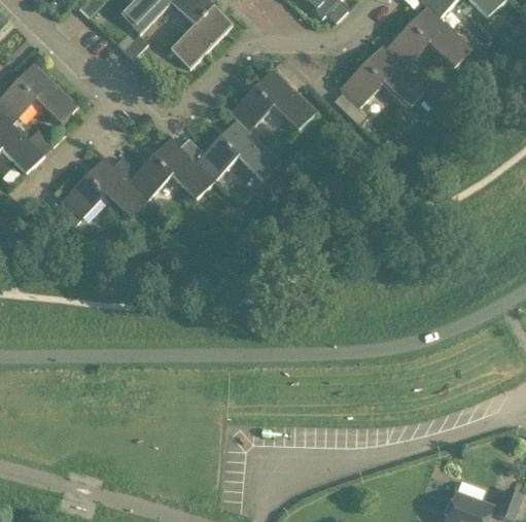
[(89,16),(104,0),(84,0),(78,6),(89,16)]
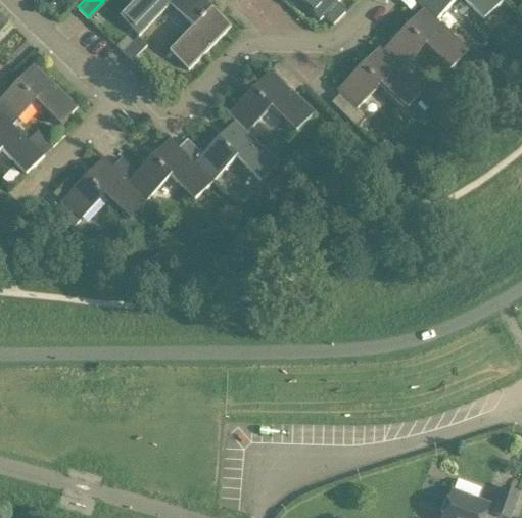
[(169,0),(133,0),(120,14),(138,33),(169,0)]
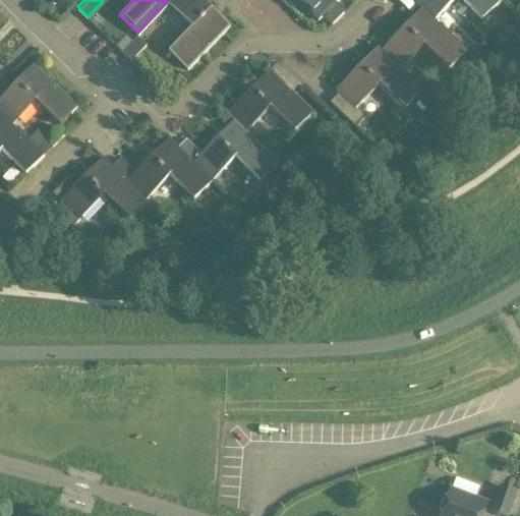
[(168,0),(191,23),(168,48),(187,66),(229,23),(205,0),(168,0)]
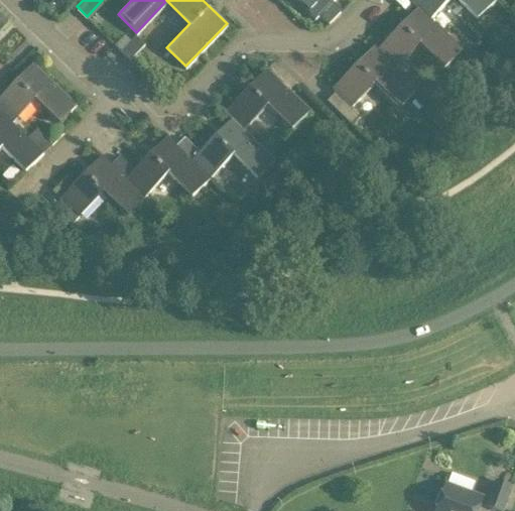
[(295,0),(313,18),(331,0),(295,0)]
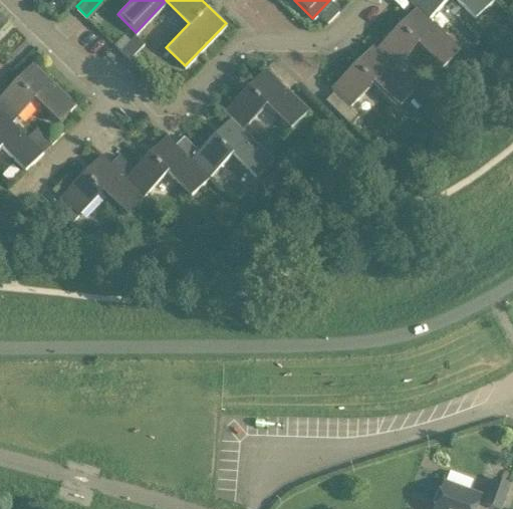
[(456,0),(473,16),(489,0),(409,0),(417,7),(417,6),(427,16),(442,0),(456,0)]
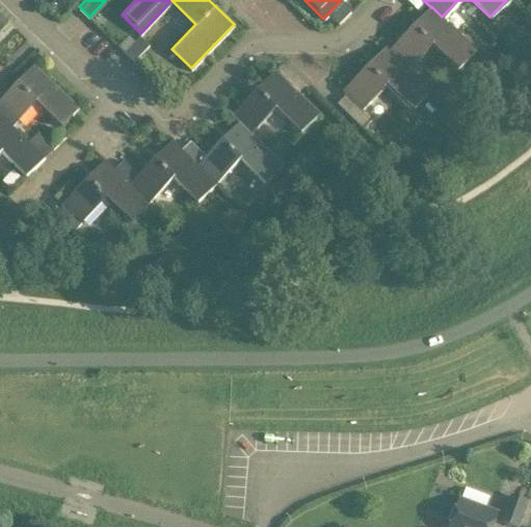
[(431,7),(390,50),(389,50),(407,68),(430,43),(456,68),(474,48),(442,17),(431,6),(431,7)]
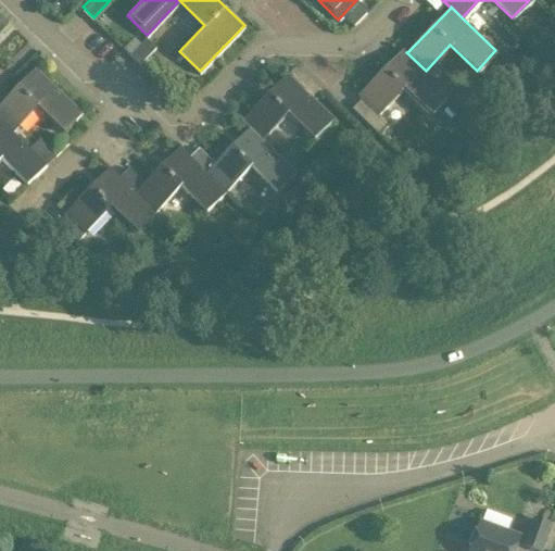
[(543,9),(535,17),(544,26),(553,17),(543,9)]
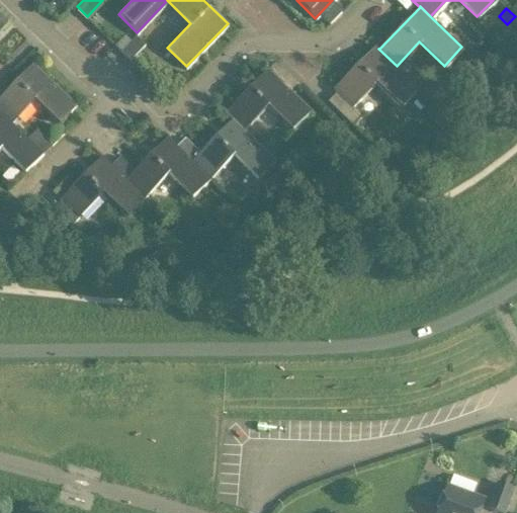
[(136,33),(120,49),(130,57),(145,41),(136,33)]
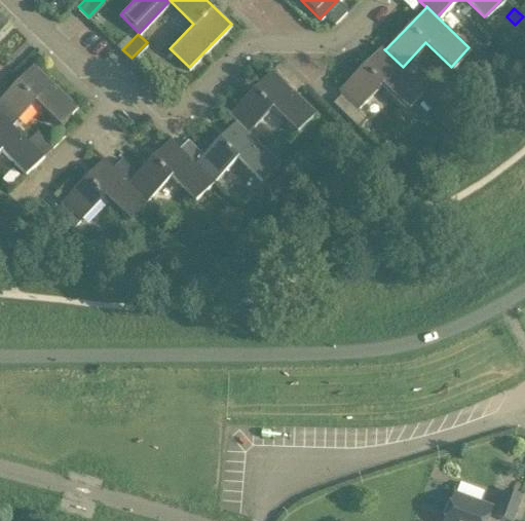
[(424,87),(403,67),(384,49),(385,49),(380,44),(338,88),(341,91),(333,100),(354,122),(364,113),(358,107),(381,82),(406,107),(424,87)]
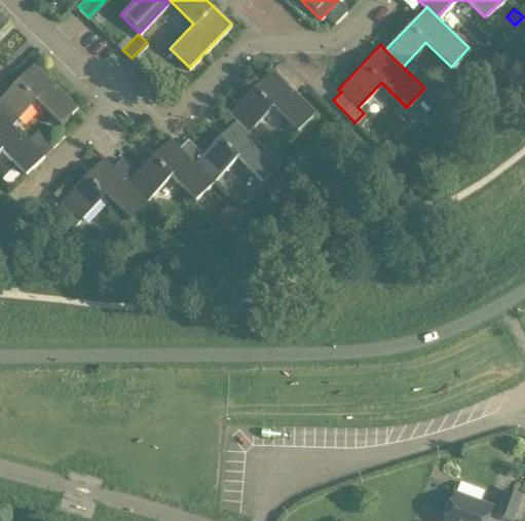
[(279,60),(270,69),(227,112),(234,118),(235,118),(248,132),(271,107),(295,131),(313,111),(292,90),(301,81),(279,60)]
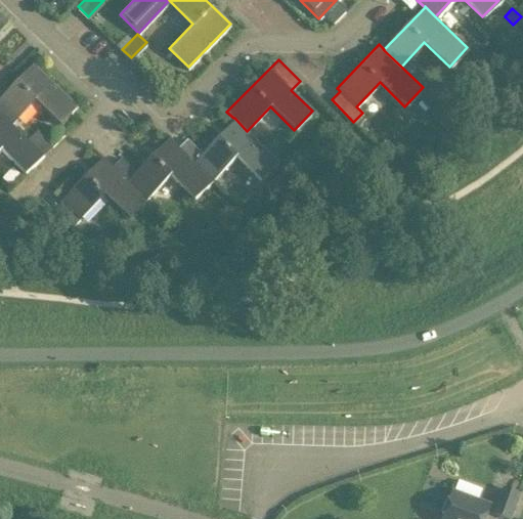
[(0,113),(11,124),(34,100),(58,124),(77,104),(34,62),(0,97),(0,113)]
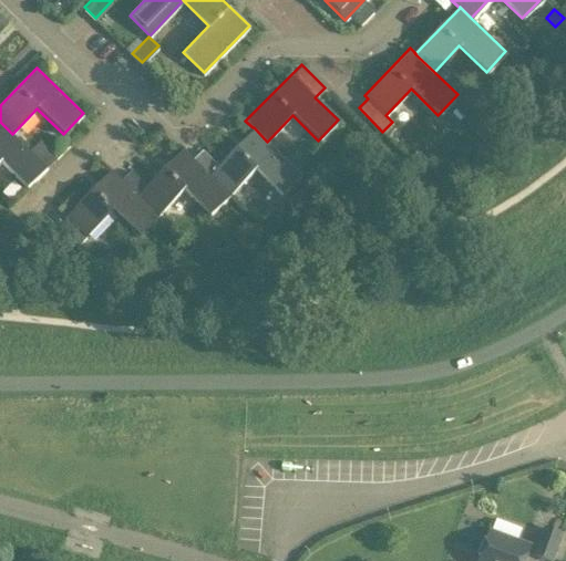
[(12,134),(0,122),(0,162),(27,187),(47,167),(29,151),(12,134)]
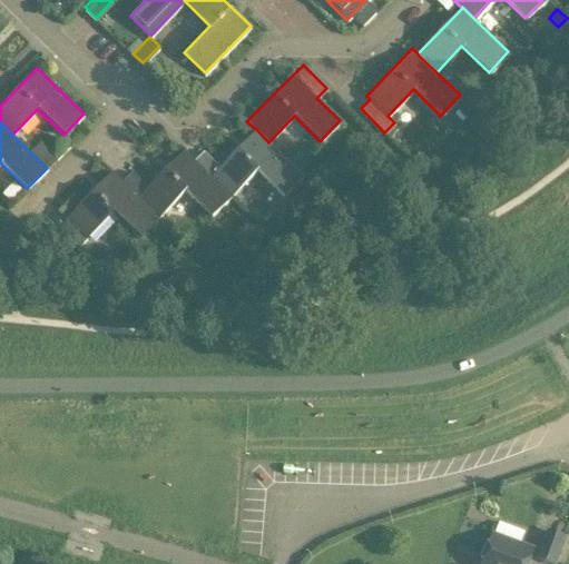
[(268,142),(255,128),(254,128),(219,164),(203,148),(194,158),(211,174),(209,176),(231,195),(256,168),(284,195),(303,175),(268,142)]
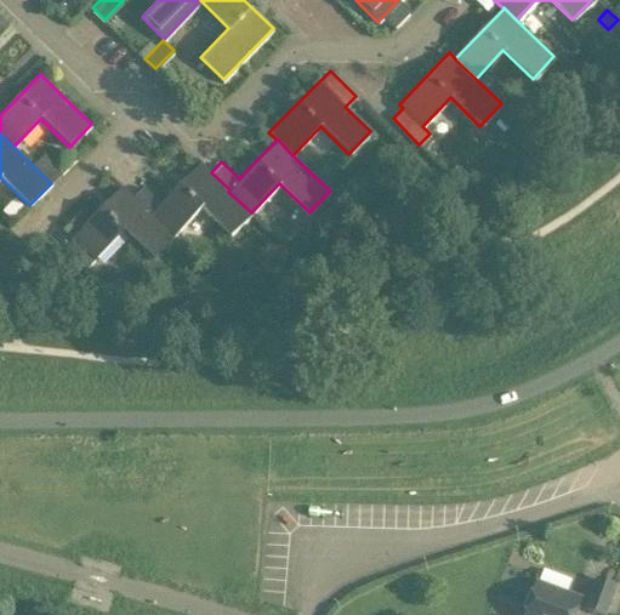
[(200,163),(161,201),(142,184),(131,195),(151,214),(151,215),(171,234),(199,206),(229,235),(251,212),(228,192),(229,189),(211,172),(200,163)]
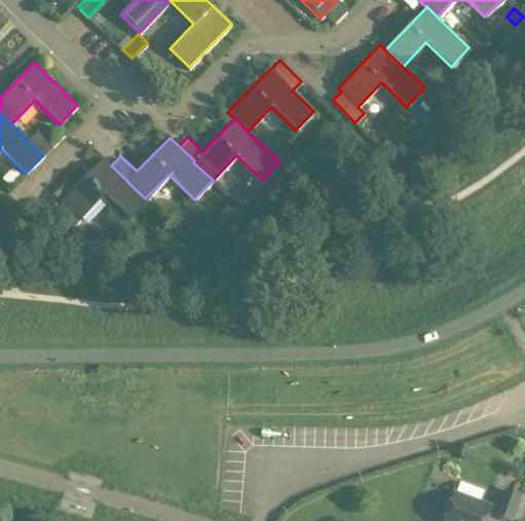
[(127,181),(111,165),(102,156),(61,199),(64,202),(55,212),(72,227),(79,218),(103,194),(127,218),(145,198),(127,182),(127,181)]
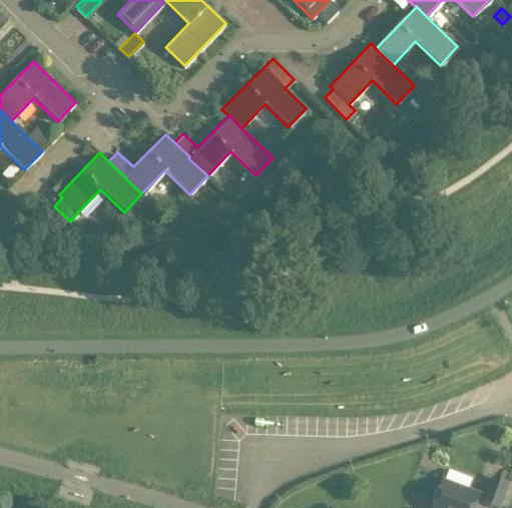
[(493,475),(483,500),(497,505),(506,480),(493,475)]
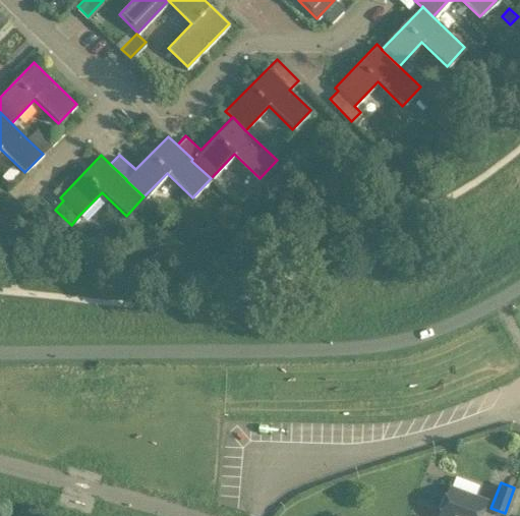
[(449,485),(438,515),(479,515),(485,499),(449,485)]
